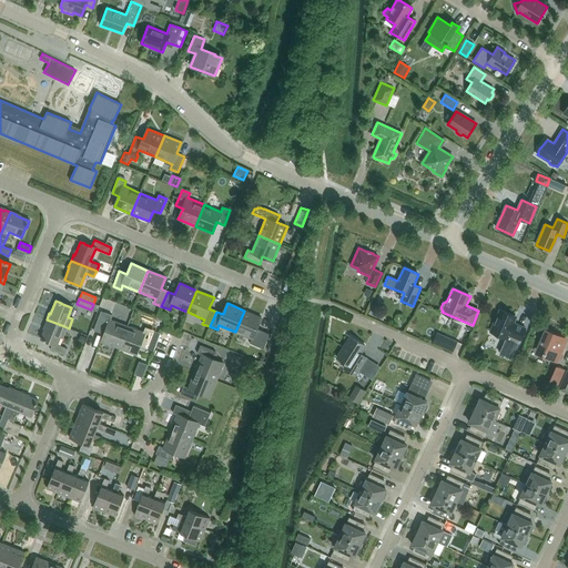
[(383,311),(372,307),(368,314),(379,318),(383,311)]
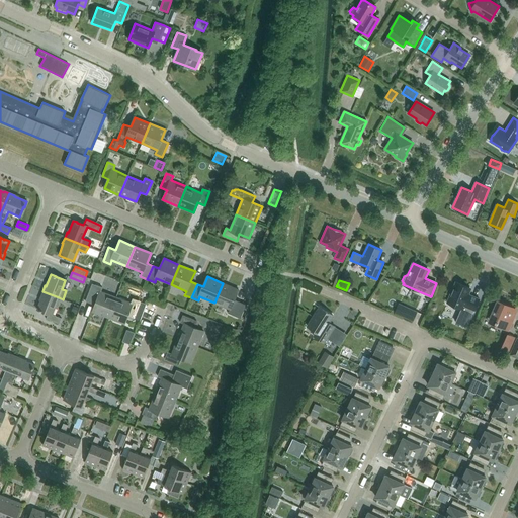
[(452,291),(447,303),(461,309),(455,322),(466,327),(473,310),(475,310),(480,298),(468,294),(470,288),(456,282),(454,286),(453,286),(452,290),(452,291)]
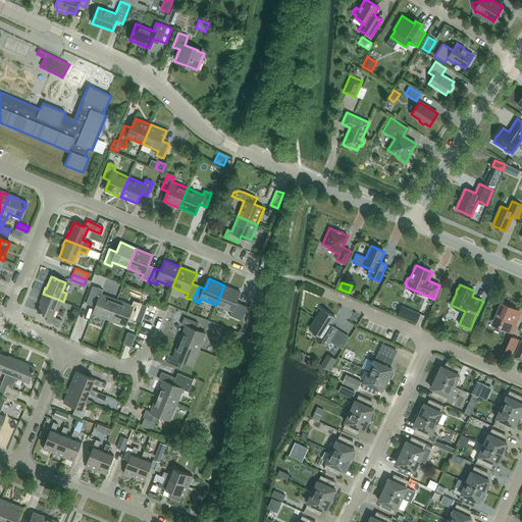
[(116,300),(102,295),(104,290),(93,285),(87,304),(95,307),(93,314),(108,320),(116,300)]
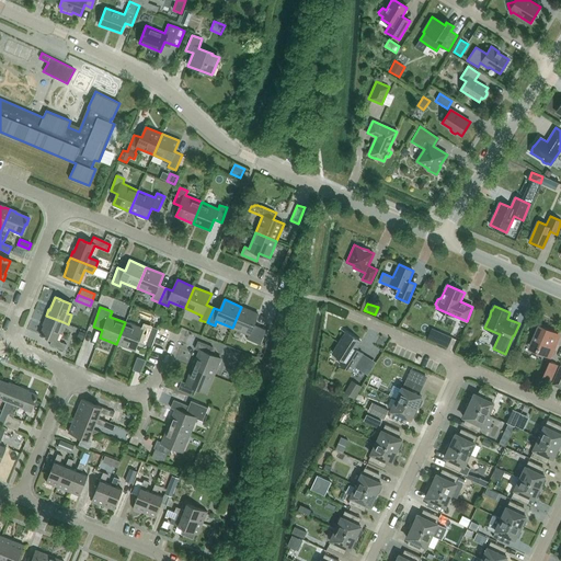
[(241,307),(232,328),(249,335),(248,339),(255,342),(261,328),(254,324),(259,313),(241,307)]
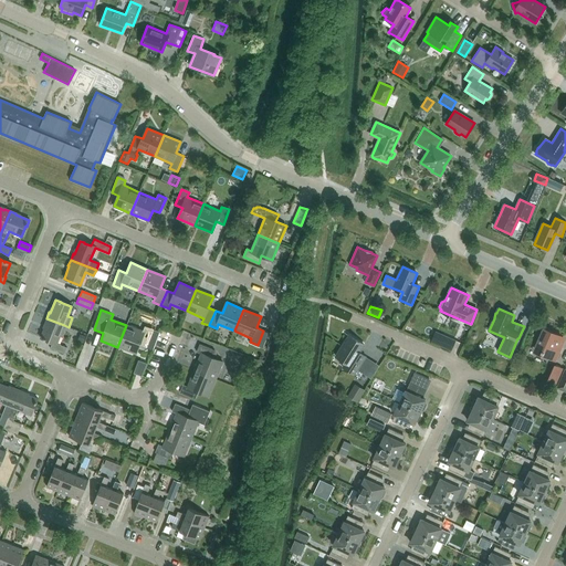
[(56,344),(64,325),(46,318),(44,324),(45,325),(40,338),(44,339),(45,339),(52,342),(50,348),(64,354),(66,347),(56,344)]
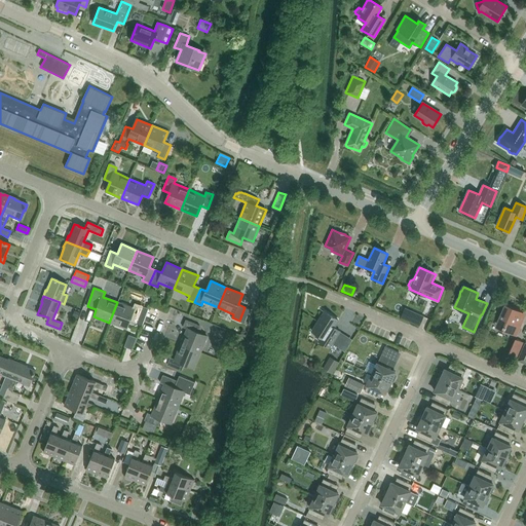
[(136,321),(141,306),(134,304),(133,308),(117,302),(109,323),(125,329),(129,318),(136,321)]
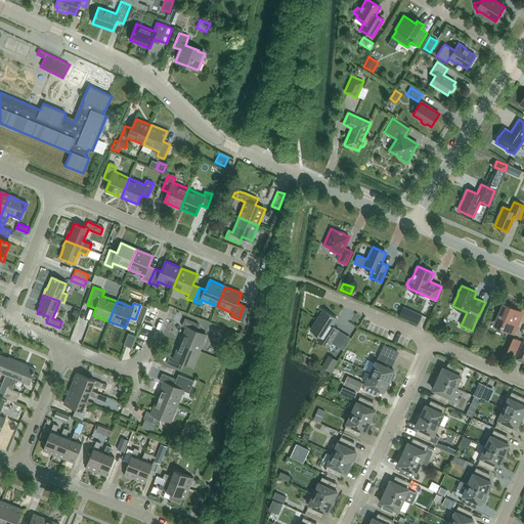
[(515,313),(517,310),(504,304),(494,325),(505,330),(515,334),(522,316),(515,313)]
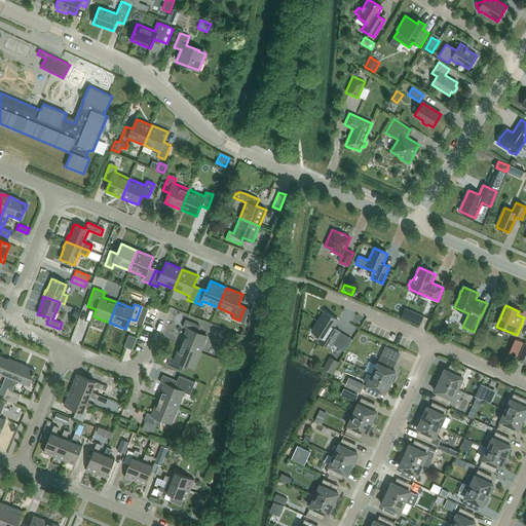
[(141,306),(136,321),(142,324),(148,309),(141,306)]
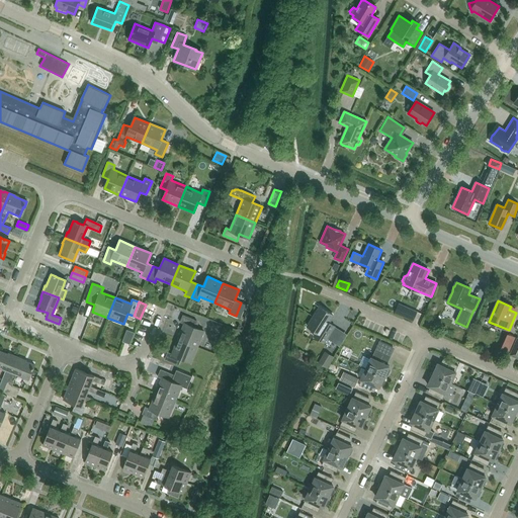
[(329,323),(333,316),(315,305),(319,308),(308,326),(316,332),(314,336),(325,343),(335,326),(329,323)]
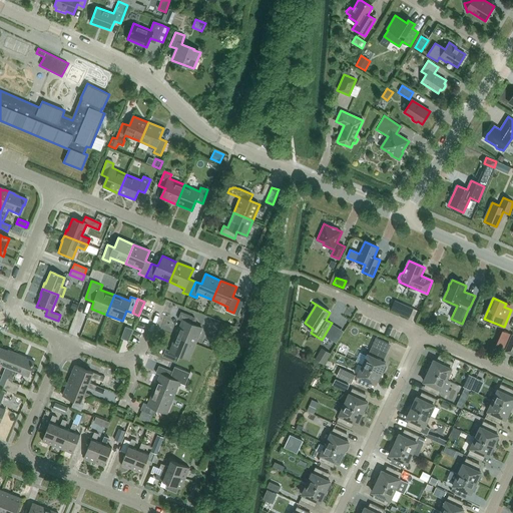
[(402,304),(398,313),(401,315),(409,318),(413,309),(402,304)]
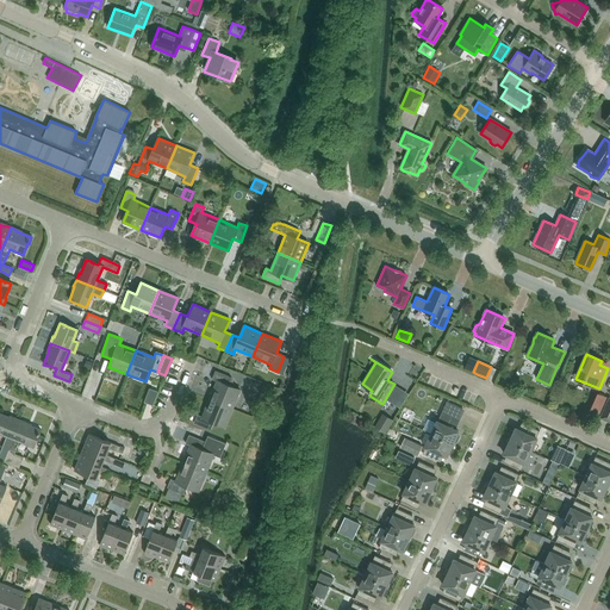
[(231,409),(238,390),(228,385),(230,378),(213,371),(211,379),(216,381),(209,399),(231,409)]
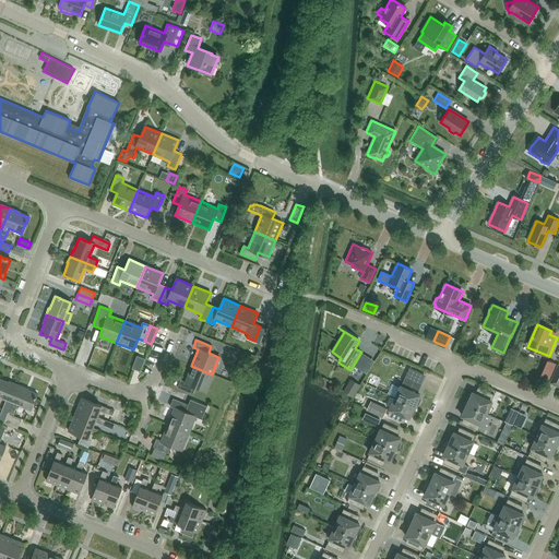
[(134,365),(143,368),(146,356),(139,353),(134,365)]
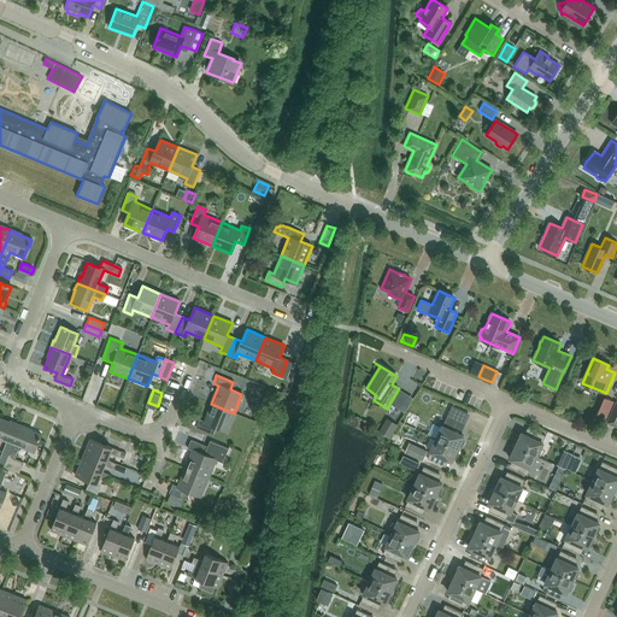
[(613,401),(604,397),(595,415),(605,419),(613,401)]
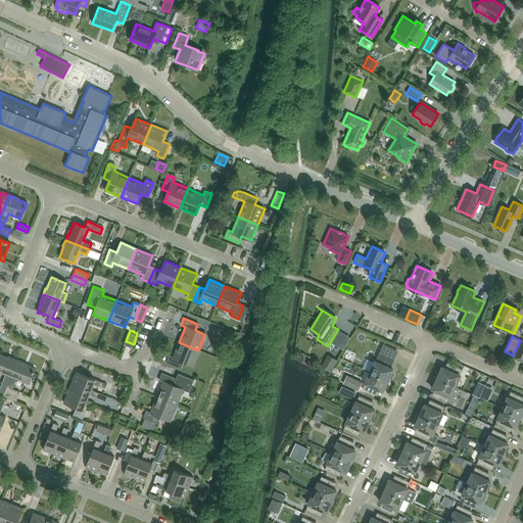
[(522,340),(521,340),(513,359),(522,362),(522,340)]
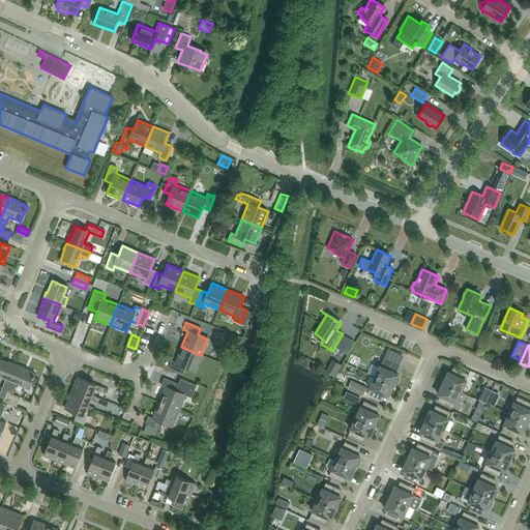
[(195,371),(201,355),(181,347),(175,362),(171,360),(168,367),(181,373),(184,366),(195,371)]
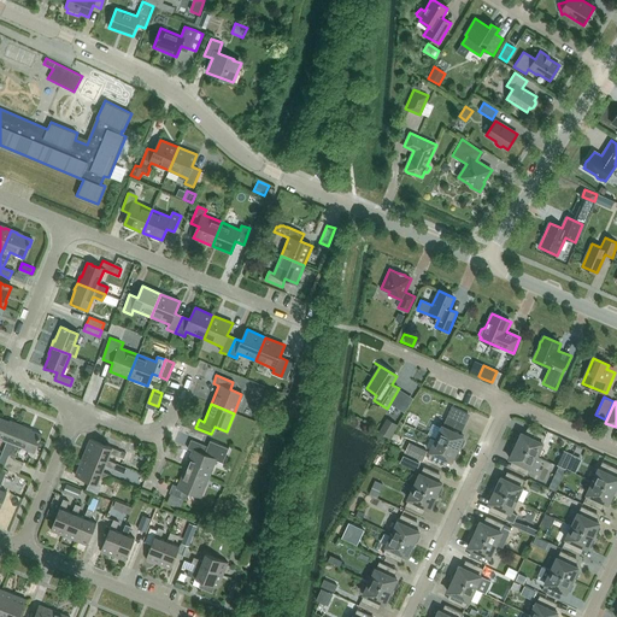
[(462,439),(464,436),(458,434),(468,413),(452,406),(442,425),(436,439),(460,450),(464,440),(462,439)]
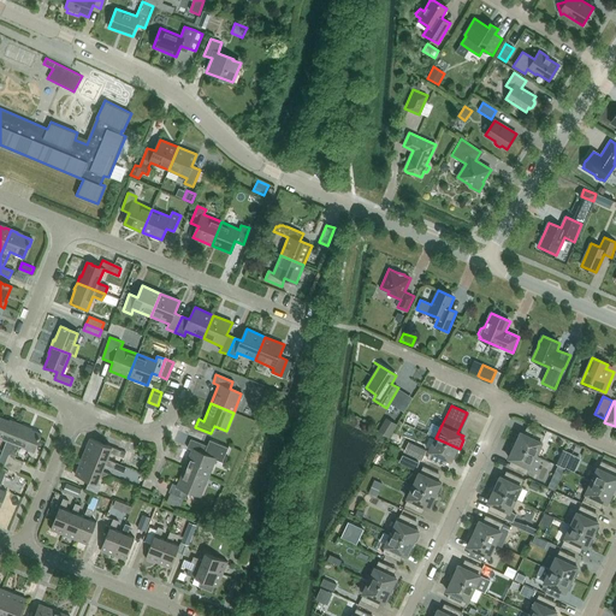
[(0,465),(3,466),(21,425),(13,421),(13,422),(0,416),(0,438),(6,440),(0,455),(0,465)]
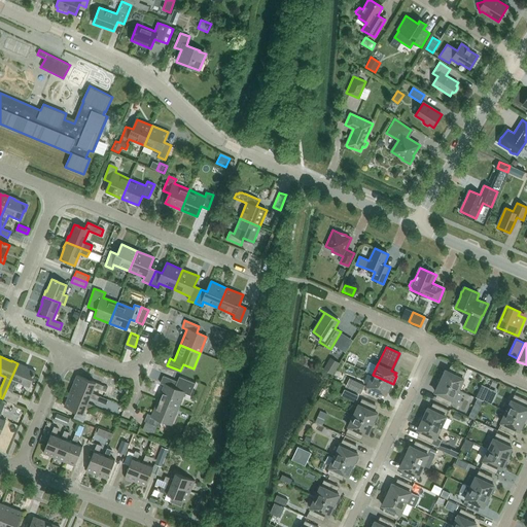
[(339,362),(330,357),(323,369),(332,374),(339,362)]
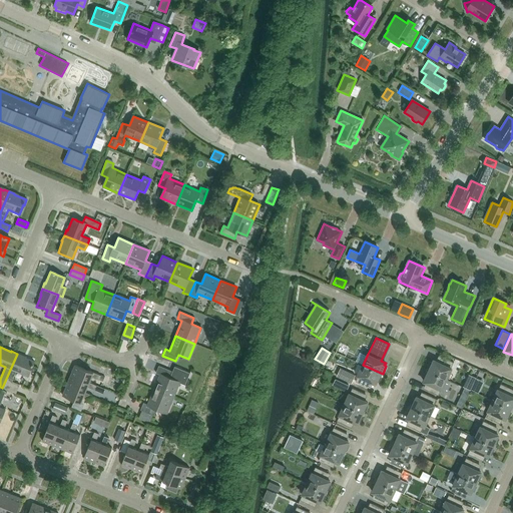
[(32,366),(34,362),(22,357),(22,356),(17,354),(2,388),(15,393),(18,388),(10,385),(16,371),(27,376),(31,366),(32,366)]
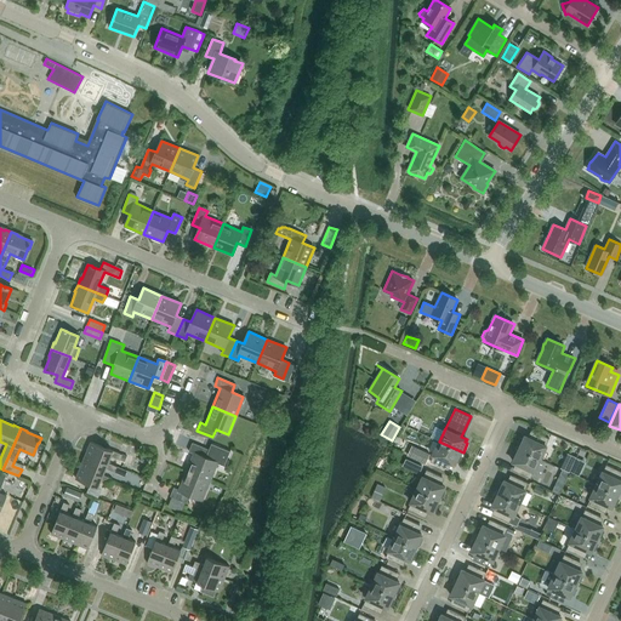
[(546,445),(550,439),(534,431),(530,438),(525,436),(523,439),(520,438),(517,448),(541,459),(547,445),(546,445)]
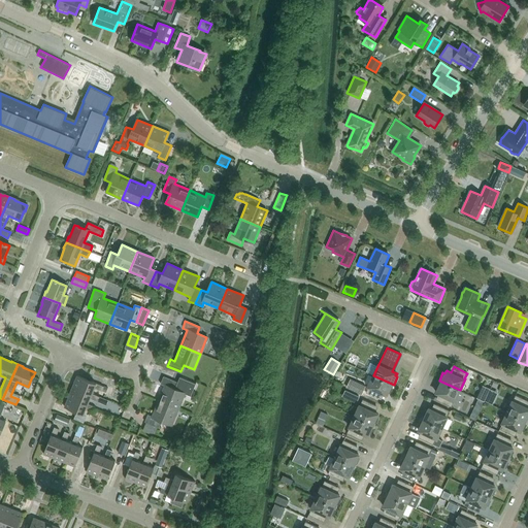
[(101,391),(103,387),(76,375),(72,386),(91,394),(91,393),(93,388),(101,391)]
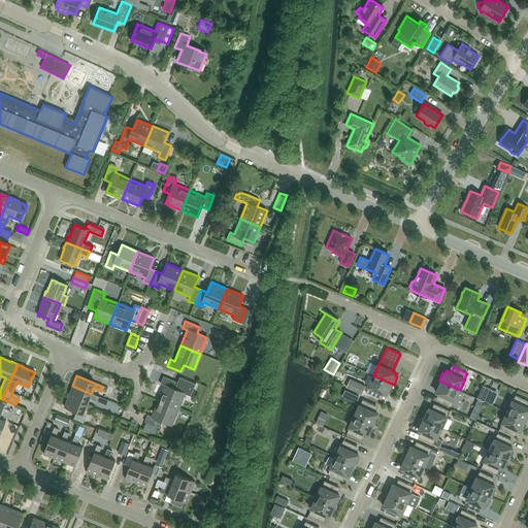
[(390,393),(394,385),(373,375),(368,387),(366,393),(380,399),(382,393),(387,395),(388,392),(390,393)]
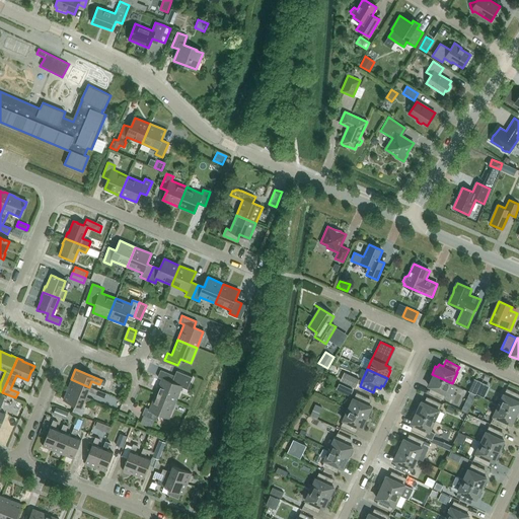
[(187,389),(192,377),(175,371),(173,376),(159,370),(157,377),(161,379),(155,394),(174,401),(180,386),(187,389)]
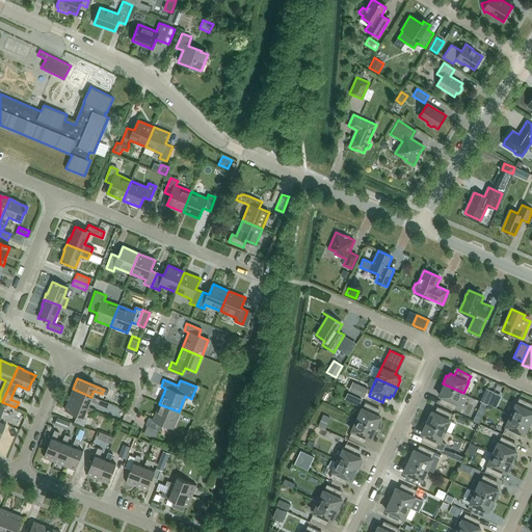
[(352,380),(349,390),(365,397),(369,388),(352,380)]
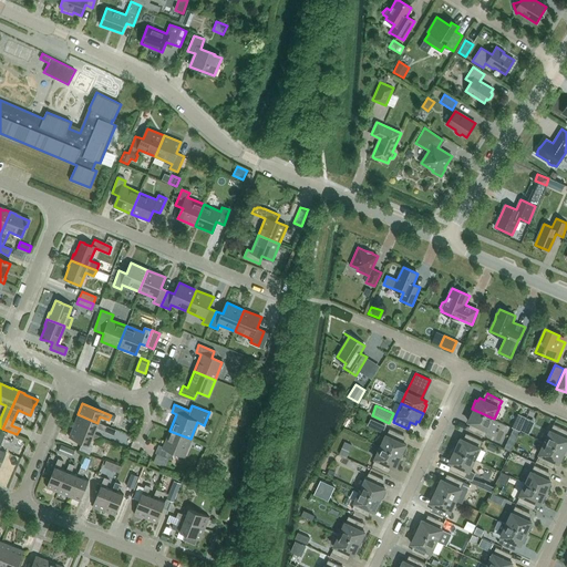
[(488,431),(494,419),(472,409),(467,418),(470,419),(468,421),(473,423),(471,430),(484,436),(487,431),(488,431)]
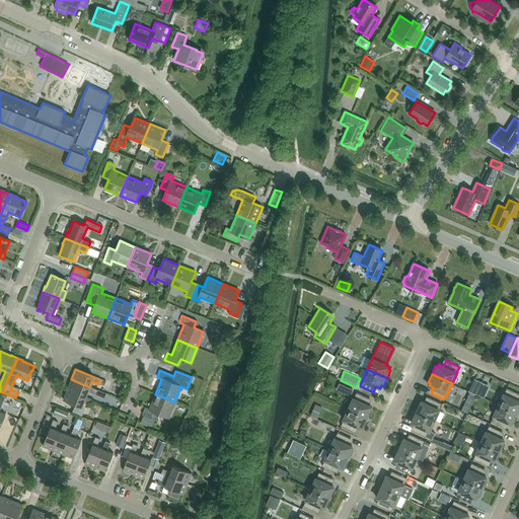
[(89,386),(89,387),(71,379),(67,389),(85,397),(85,396),(87,391),(95,394),(97,390),(89,386)]
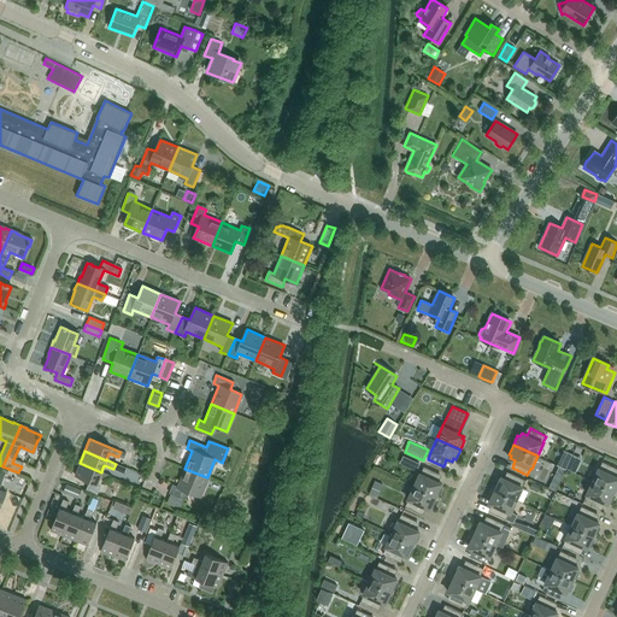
[(564,451),(558,465),(565,469),(573,454),(564,451)]
